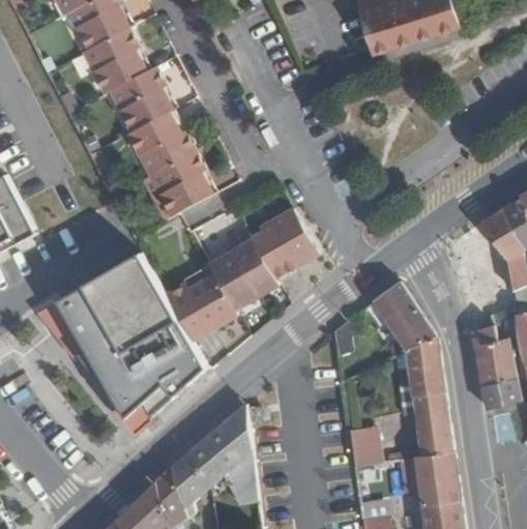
[(54,0),(56,2),(58,0),(60,0),(67,12),(72,10),(91,0),(54,0)]
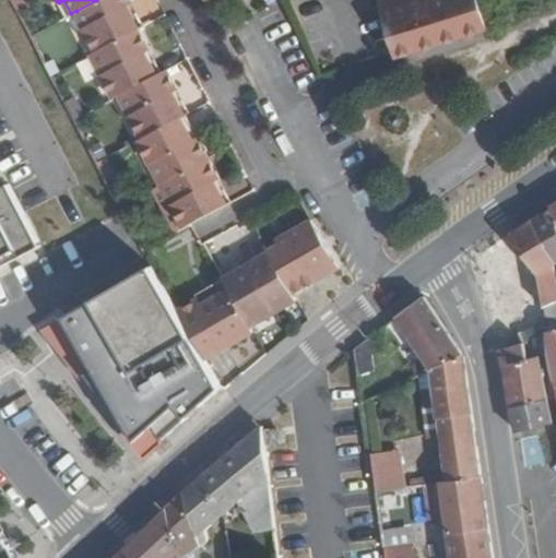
[(63,0),(61,0),(59,2),(67,16),(71,13),(63,0)]
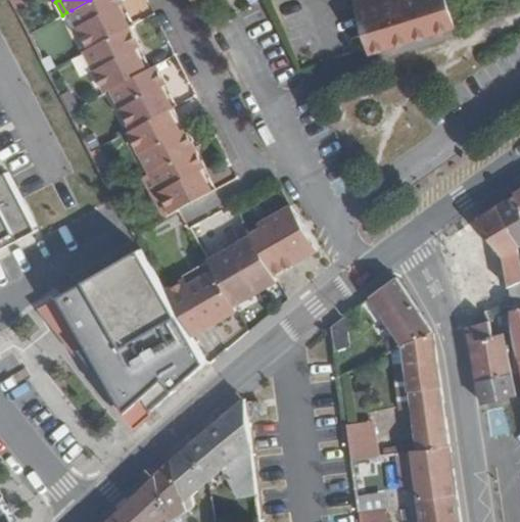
[(90,0),(72,10),(79,25),(74,27),(86,49),(127,28),(129,27),(117,6),(122,4),(119,0),(90,0)]
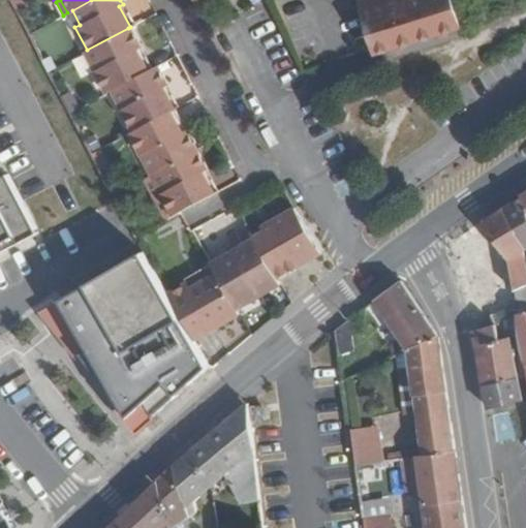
[(390,0),(358,0),(354,1),(371,54),(457,28),(459,28),(451,0),(410,0),(408,1),(392,6),(390,0)]
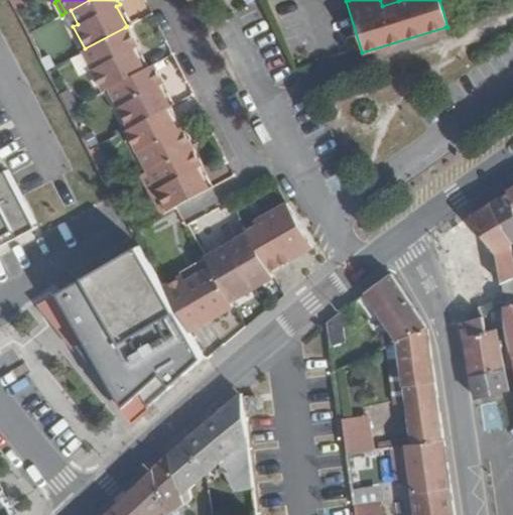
[(120,4),(116,6),(127,26),(131,24),(120,4)]
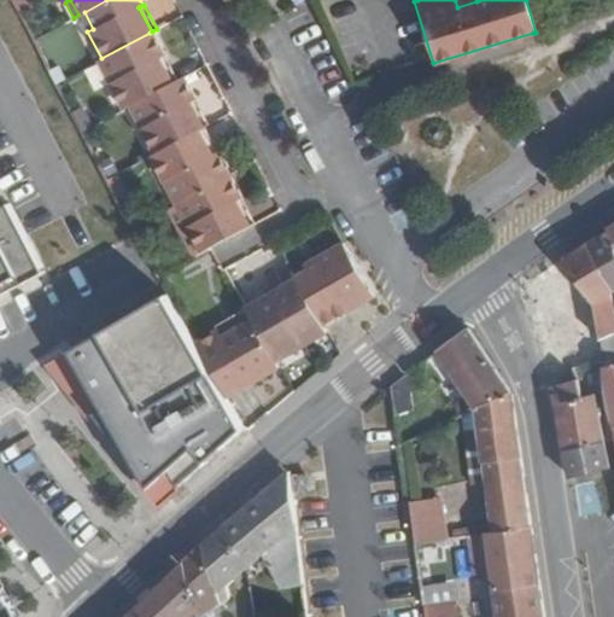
[(85,12),(79,15),(87,31),(93,29),(85,12)]
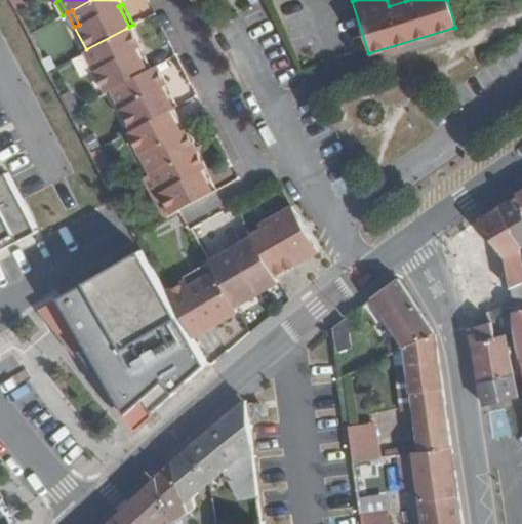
[(127,28),(86,49),(95,68),(91,70),(104,92),(108,90),(113,88),(145,70),(134,50),(138,48),(127,28)]
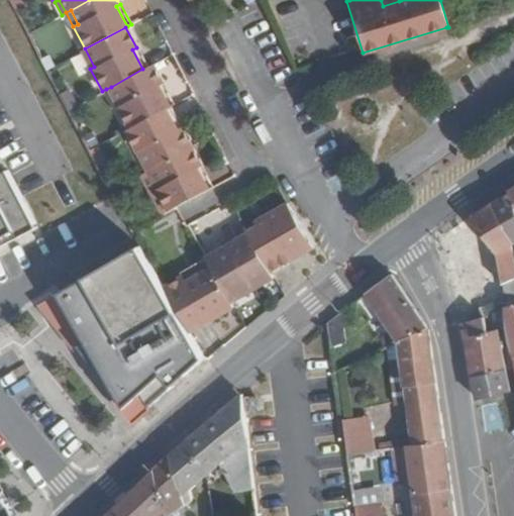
[(136,47),(132,49),(142,69),(147,67),(136,47)]
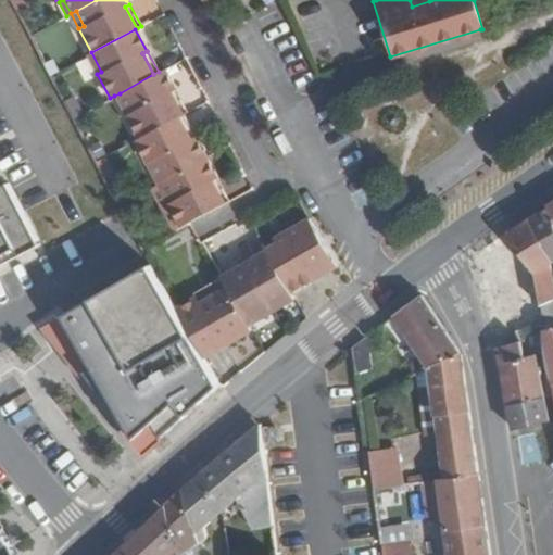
[(91,52),(87,54),(97,74),(101,72),(91,52)]
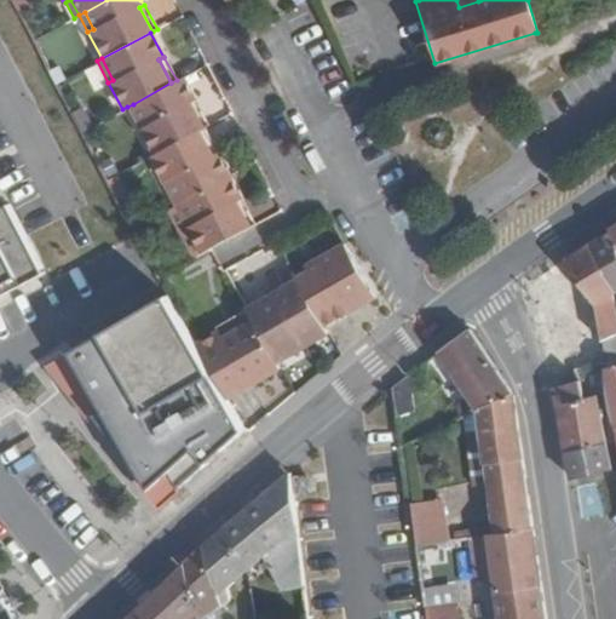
[(171,82),(133,104),(144,126),(139,129),(154,155),(199,131),(202,129),(190,104),(195,102),(183,76),(177,80),(171,82)]
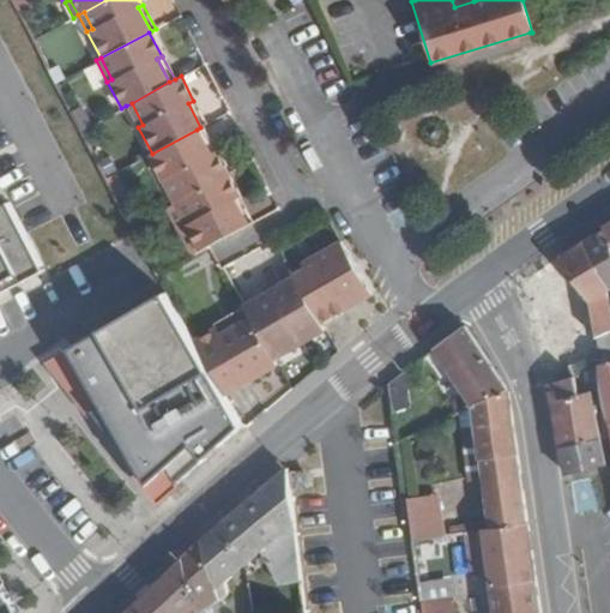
[(193,101),(188,103),(200,127),(201,126),(206,124),(193,101)]
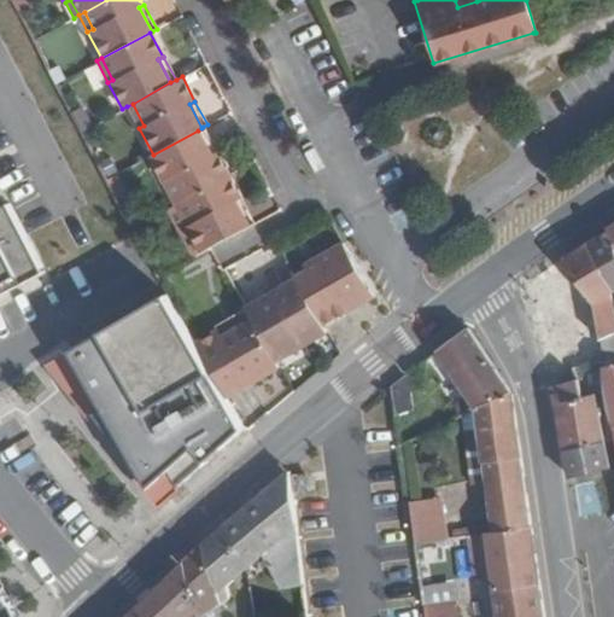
[(133,104),(127,106),(139,128),(144,126),(133,104)]
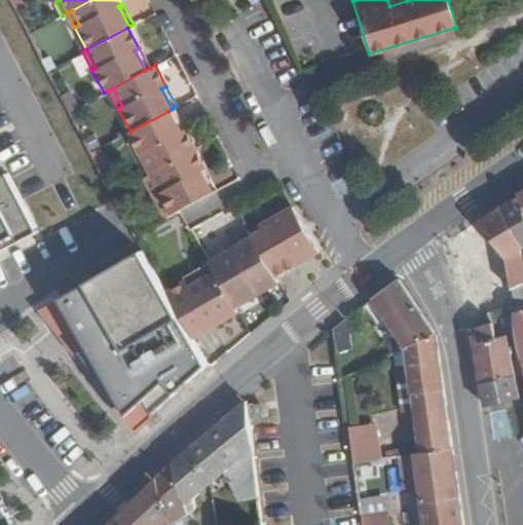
[(172,109),(169,111),(179,132),(184,129),(173,108),(172,109)]
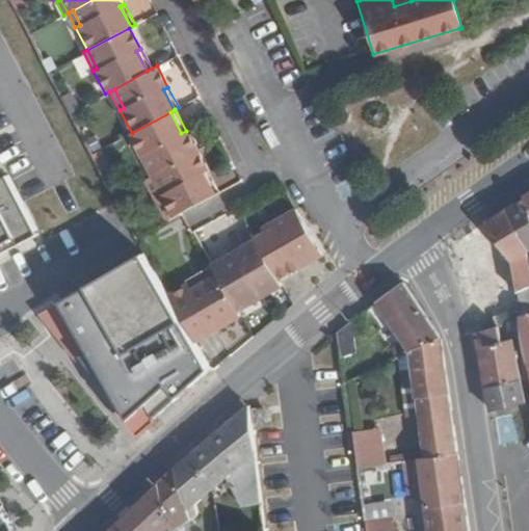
[(132,133),(127,135),(138,157),(143,155),(154,174),(196,151),(186,131),(181,133),(170,112),(132,133)]
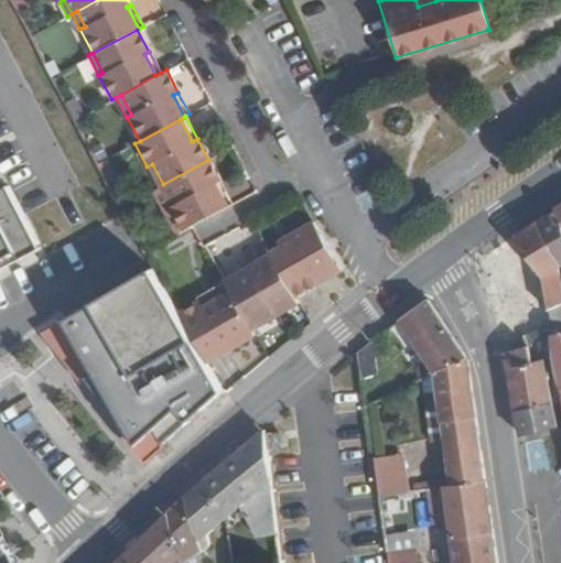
[(208,160),(163,184),(173,204),(169,206),(181,230),(227,206),(215,185),(220,182),(208,160)]
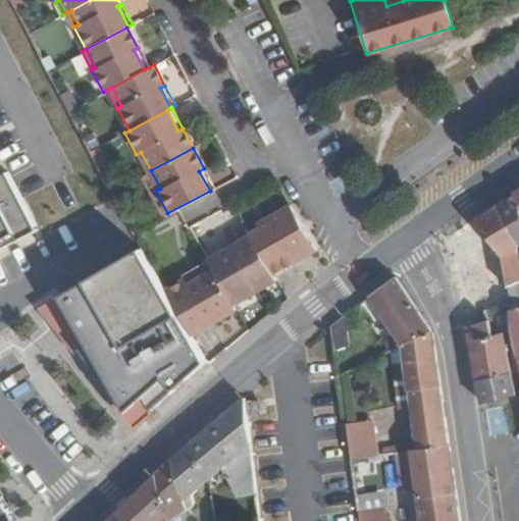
[(141,152),(136,154),(146,173),(151,170),(141,152)]
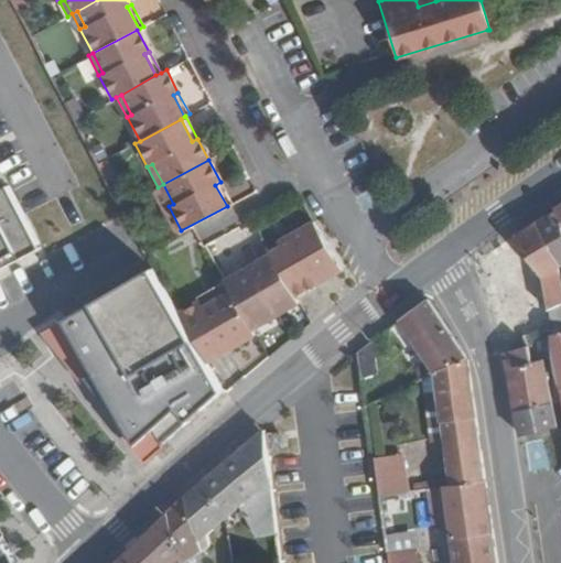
[(220,182),(215,185),(227,206),(232,204),(220,182)]
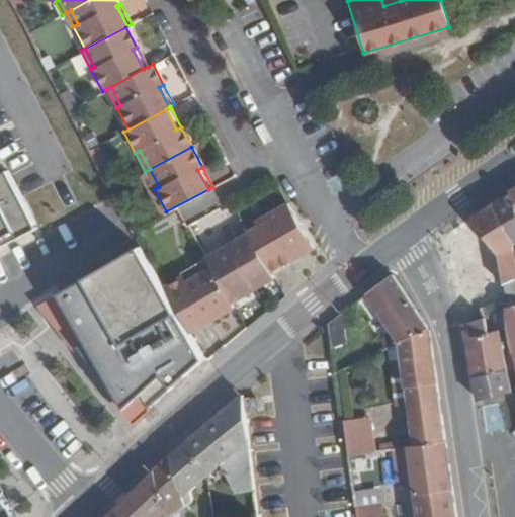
[(145,172),(139,175),(160,216),(166,211),(155,189),(159,187),(150,169),(145,172)]
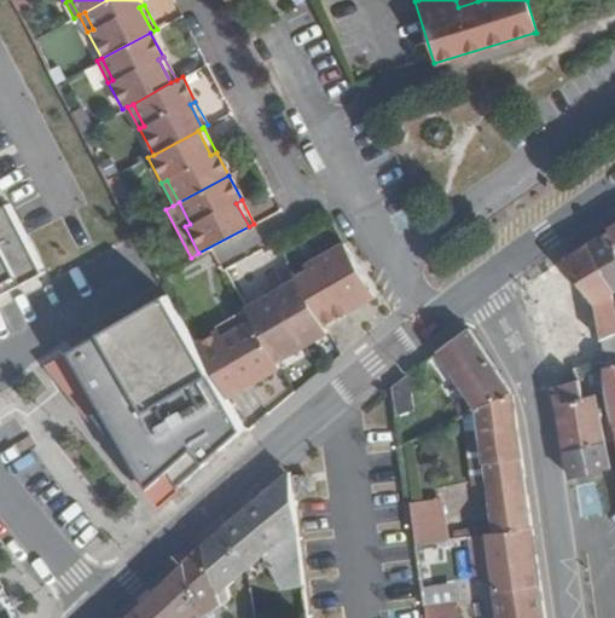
[(21,206),(5,213),(34,273),(51,266),(21,206)]
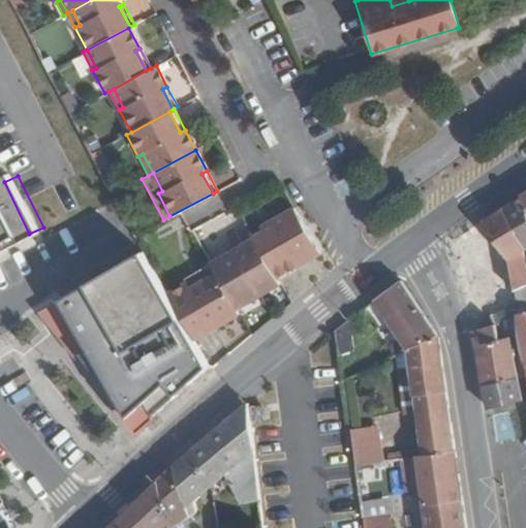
[(525,244),(525,211),(519,198),(501,208),(525,244)]
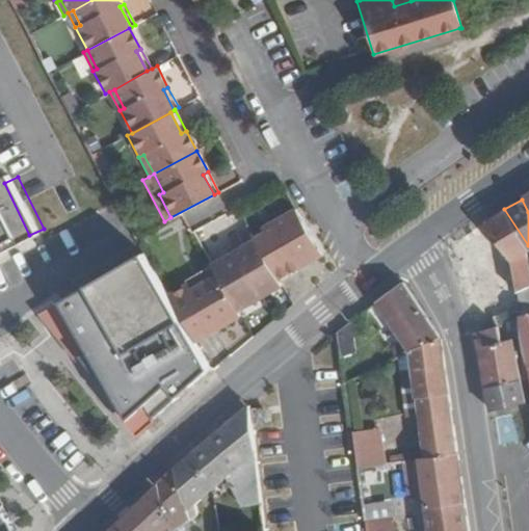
[(0,263),(22,251),(0,209),(0,263)]
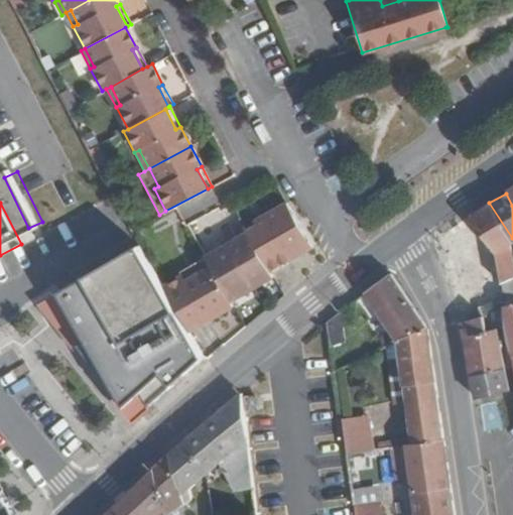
[(263,222),(245,232),(245,233),(269,272),(311,248),(285,203),(260,217),(263,222)]
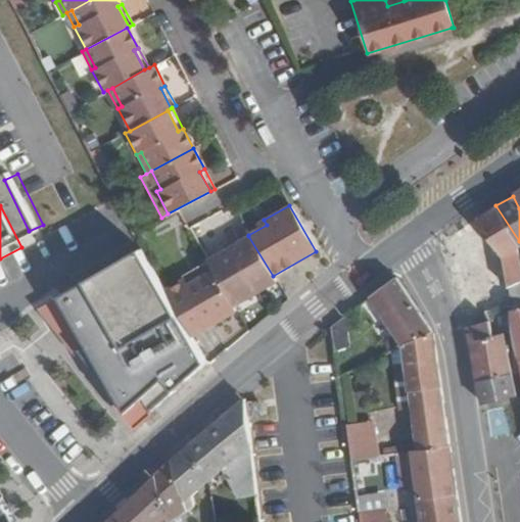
[(514,250),(519,246),(519,241),(495,205),(475,218),(475,219),(441,241),(454,264),(446,268),(450,280),(459,273),(461,277),(498,253),(501,257),(514,250)]
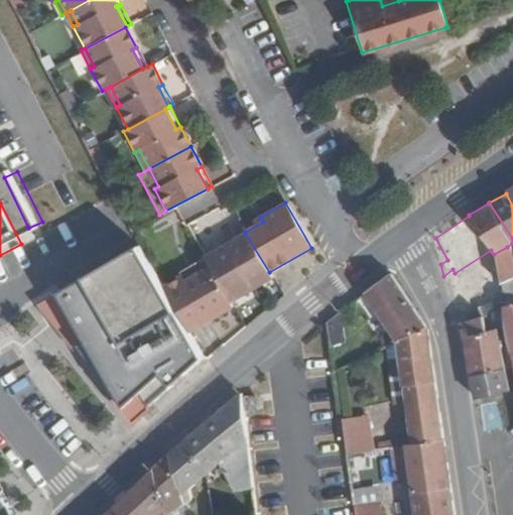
[(260,217),(242,228),(245,232),(263,222),(260,217)]
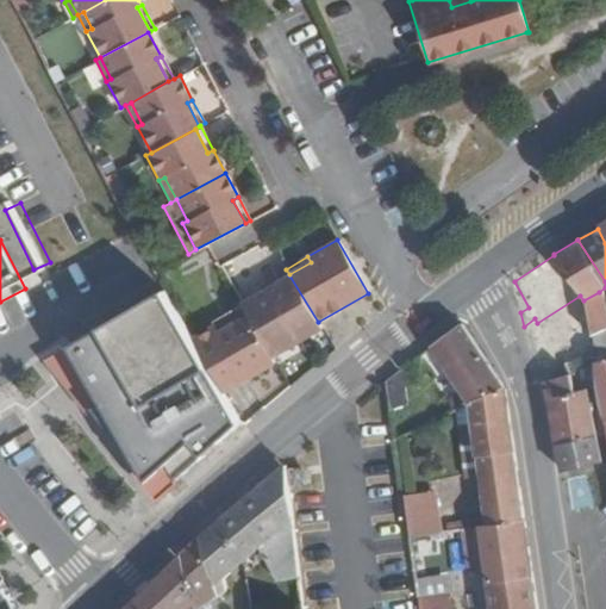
[(270,293),(242,309),(245,316),(270,358),(299,341),(295,336),(318,323),(318,322),(289,275),(268,289),(270,293)]
